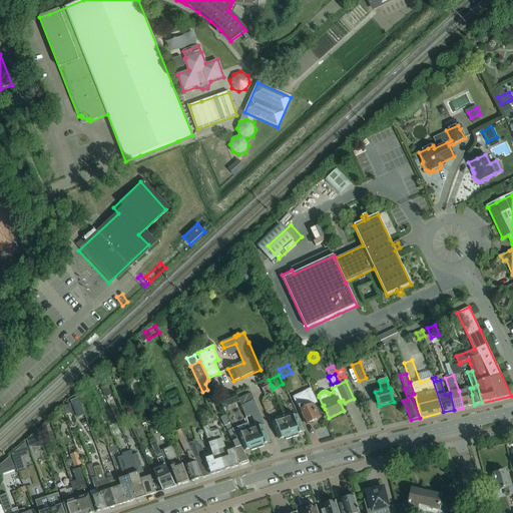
[(273,389),(271,385),(262,389),(265,397),(275,393),(273,389)]
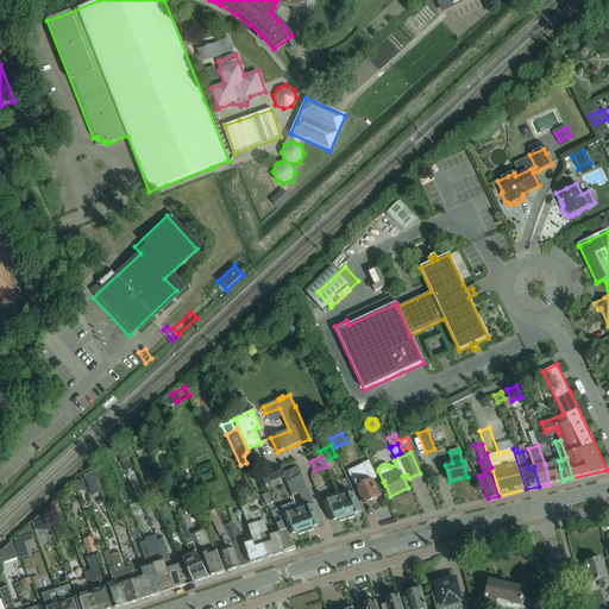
[(545,464),(550,484),(562,481),(557,464),(554,465),(553,459),(550,460),(551,463),(545,464)]
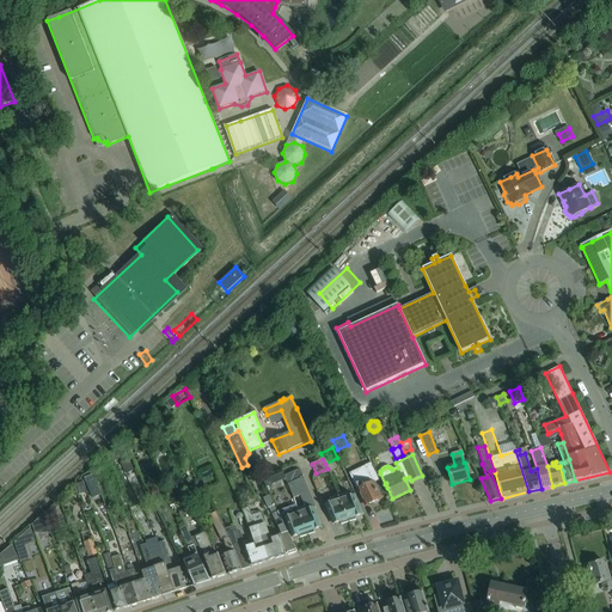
[(380,500),(375,489),(373,483),(378,481),(371,464),(366,466),(367,469),(352,476),(366,507),(380,500)]
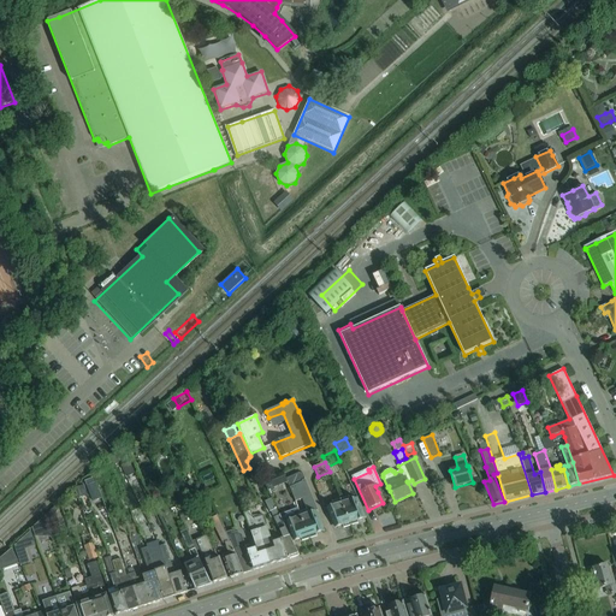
[(267,491),(286,483),(285,479),(286,479),(284,473),(272,478),(264,481),(267,491)]
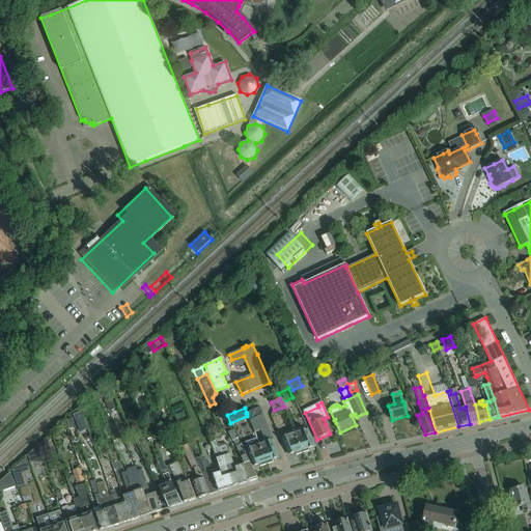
[(257,443),(267,465),(273,463),(272,460),(278,458),(271,442),(274,441),(262,414),(260,408),(258,409),(257,408),(247,413),(246,413),(247,416),(254,432),(260,430),(264,440),(258,443),(257,443)]
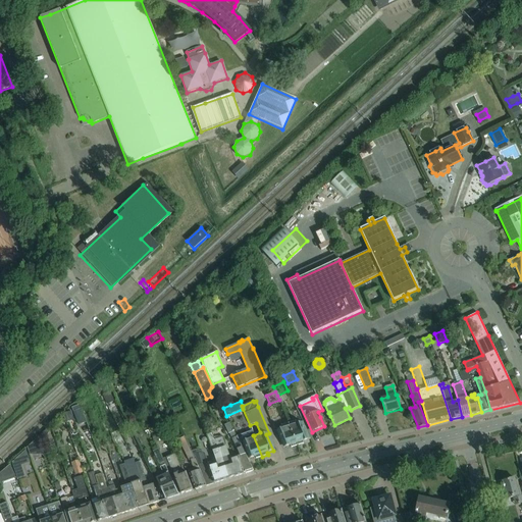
[(79,406),(71,408),(73,412),(73,413),(79,426),(86,423),(79,406)]
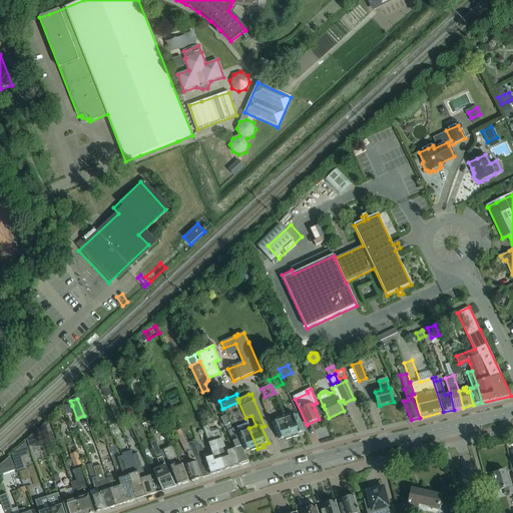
[(159,403),(158,407),(160,411),(164,412),(167,410),(168,406),(167,403),(163,402),(159,403)]
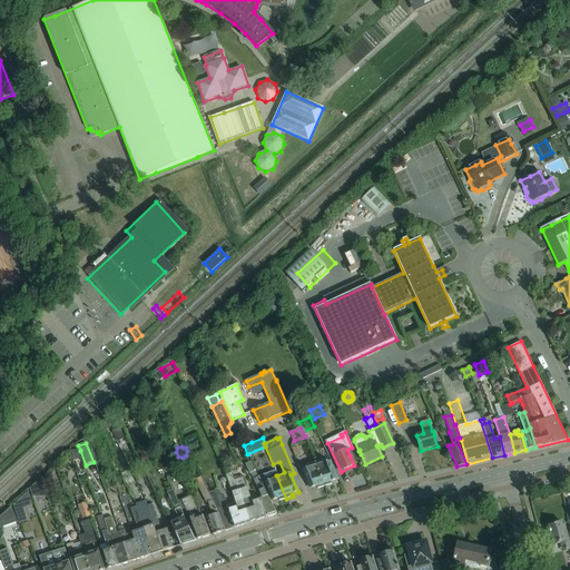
[(77,450),(68,453),(71,462),(80,459),(77,450)]
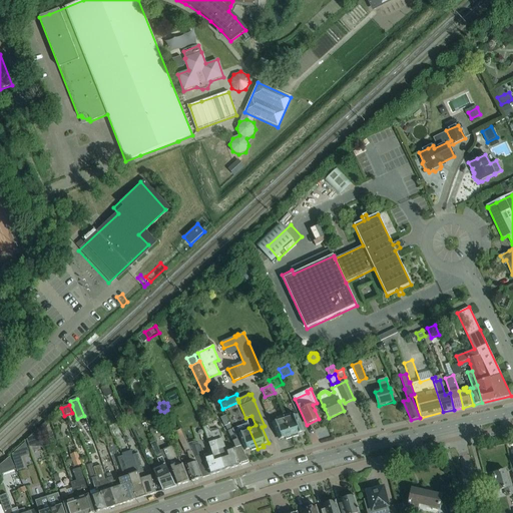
[(283,416),(292,438),(299,436),(298,434),(303,432),(296,415),(292,417),(291,414),(283,416)]
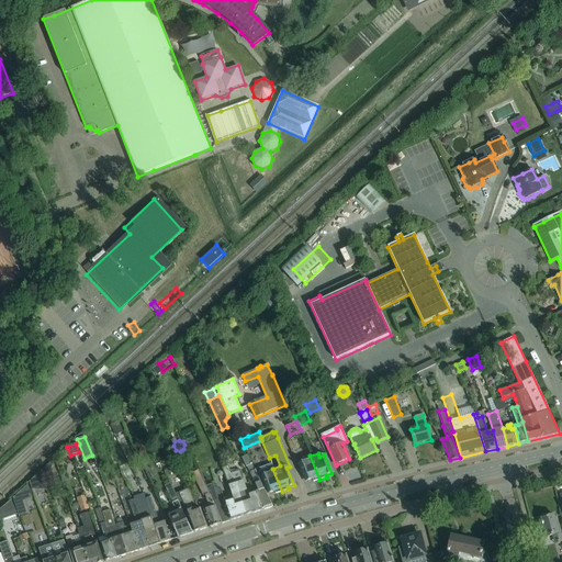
[(266,493),(258,476),(255,470),(247,454),(242,458),(246,468),(247,467),(257,487),(258,492),(257,492),(262,510),(272,507),(266,493)]
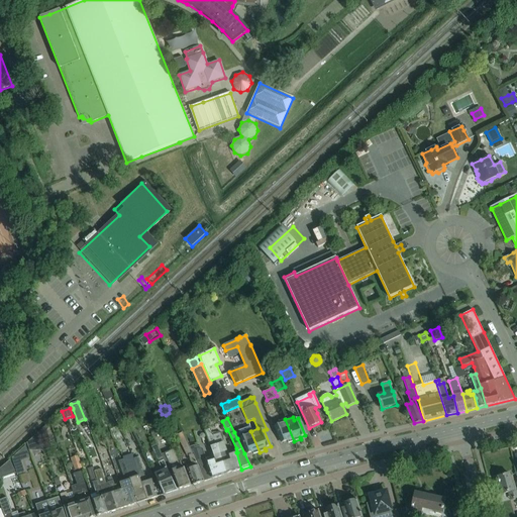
[(288,443),(294,441),(285,419),(279,422),(280,424),(275,426),(282,443),(288,441),(288,443)]
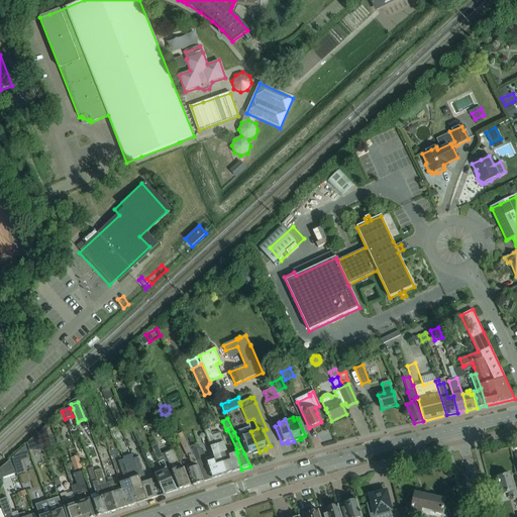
[(250,431),(249,427),(234,432),(237,438),(244,453),(246,452),(247,454),(252,452),(253,454),(260,452),(250,431)]
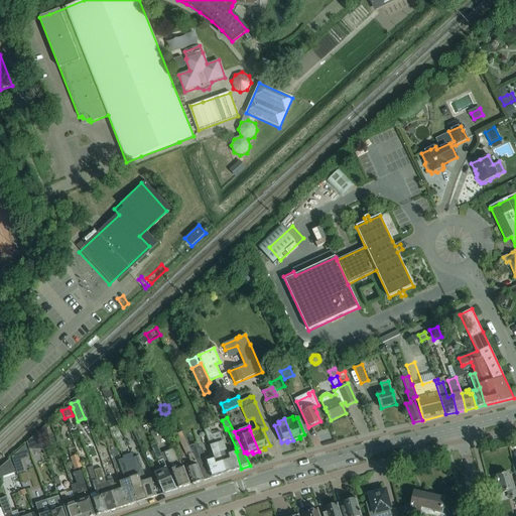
[(241,469),(236,452),(228,455),(224,441),(221,432),(220,432),(220,431),(216,432),(215,431),(212,432),(210,427),(205,429),(210,443),(215,441),(216,444),(217,443),(227,474),(241,469)]
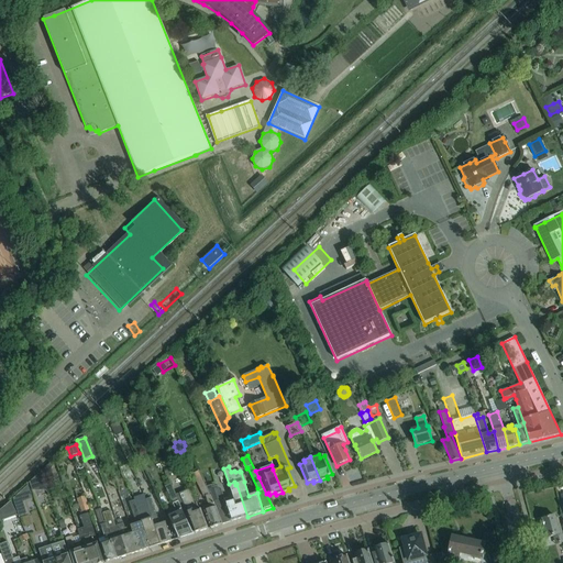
[(148,483),(154,481),(151,472),(144,475),(148,483)]
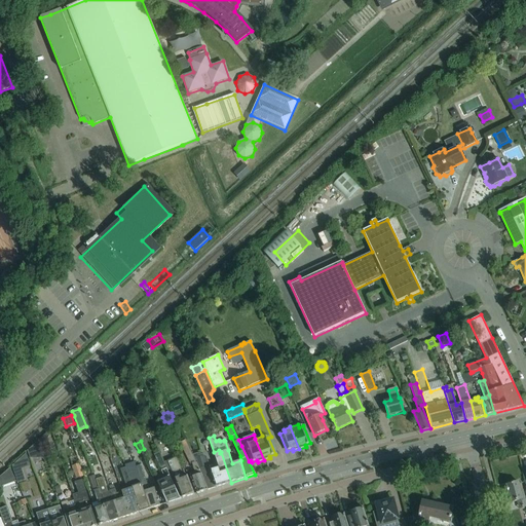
[(192,455),(188,447),(185,441),(180,443),(190,464),(192,463),(194,472),(189,474),(196,494),(208,490),(201,475),(192,455)]
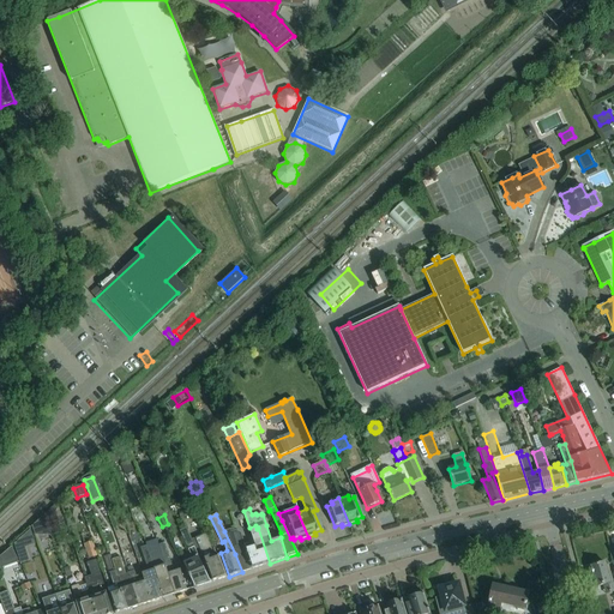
[(233,529),(224,531),(235,554),(242,572),(252,569),(252,570),(270,564),(258,528),(257,529),(256,525),(250,528),(251,531),(254,542),(245,546),(241,534),(235,535),(233,529)]
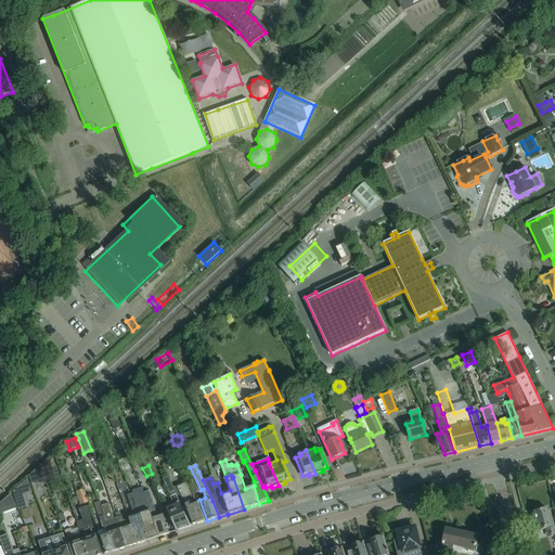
[(27,478),(20,486),(23,494),(31,491),(27,478)]
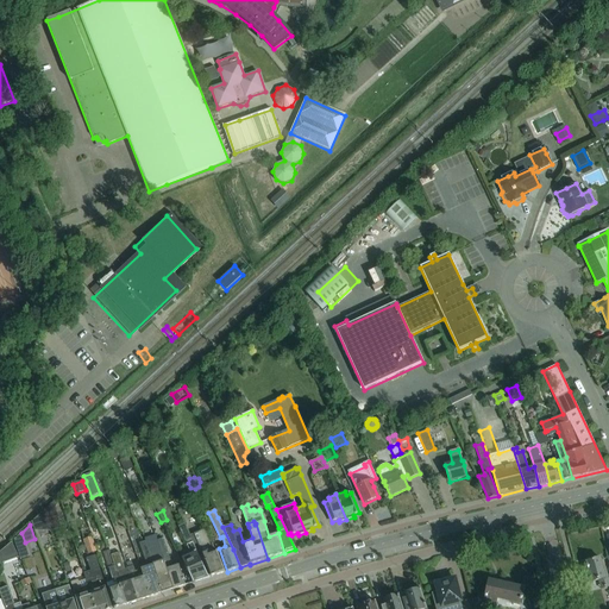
[(208,578),(203,567),(184,527),(180,529),(192,554),(182,559),(193,583),(208,578)]
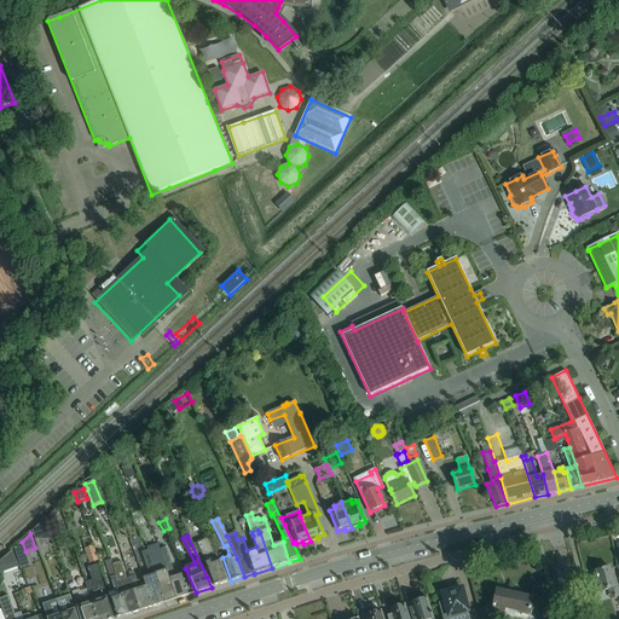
[(214,586),(229,582),(221,561),(219,561),(208,538),(196,543),(214,586)]
